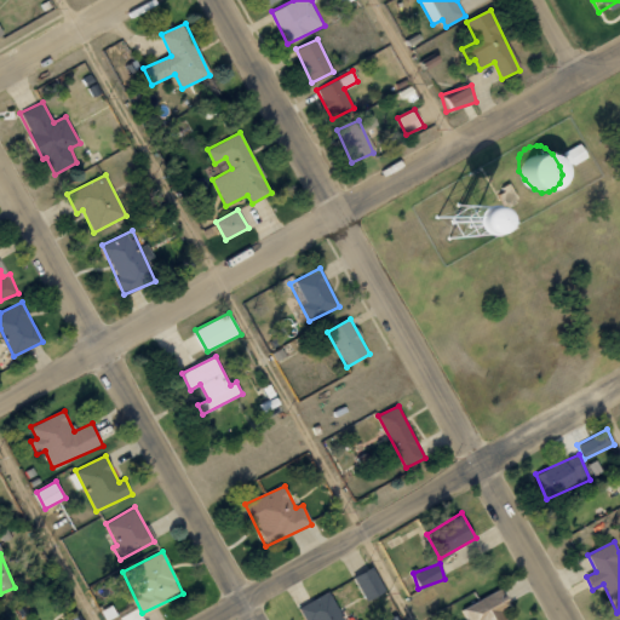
[(355,577),(366,602),(385,593),(374,568),(355,577)]
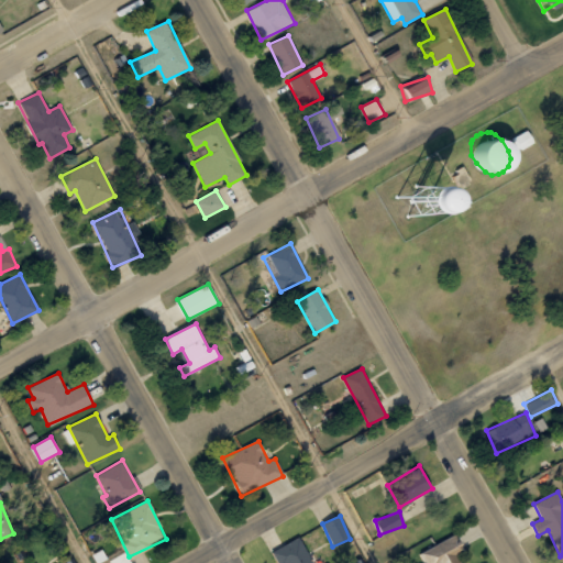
[(420,552),(426,562),(460,562),(455,555),(463,551),(454,534),(420,552)]
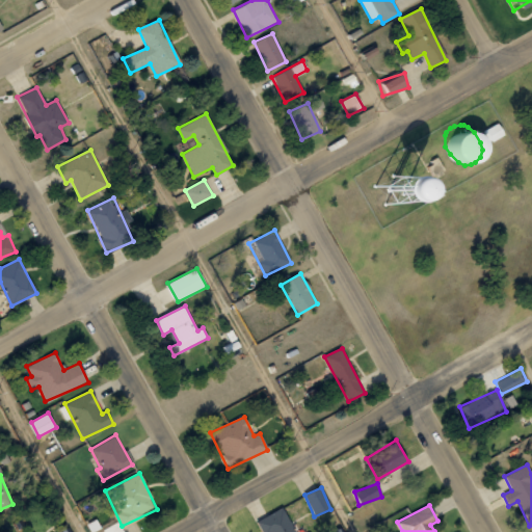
[(257,521),(261,531),(295,531),(284,508),(257,521)]
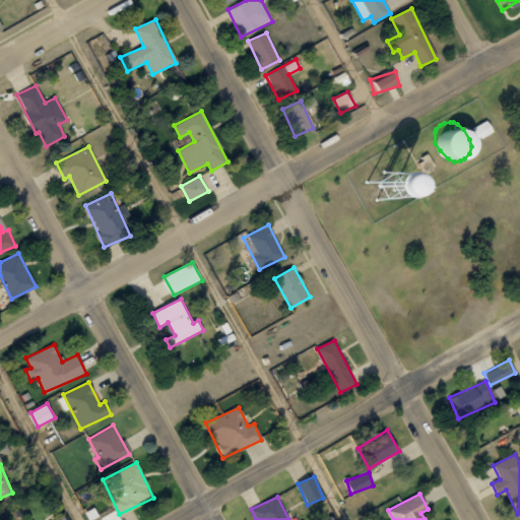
[(96,513),(100,518),(113,511),(105,498),(83,510),(88,518),(96,513)]
